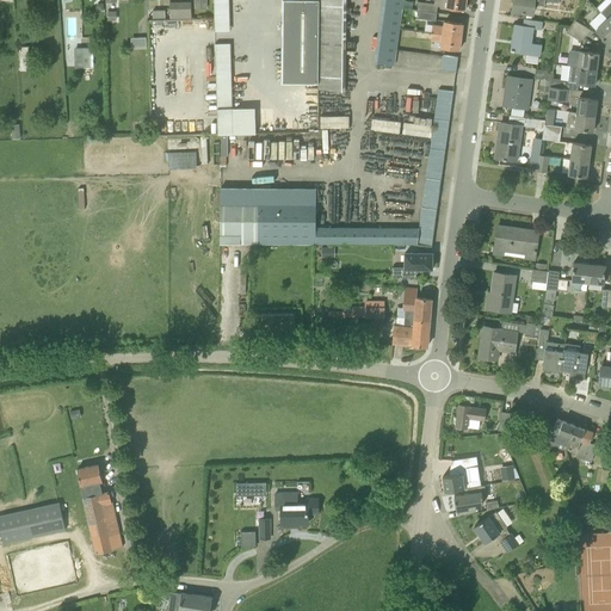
[(232,29),(230,0),(215,0),(216,30),(232,29)]
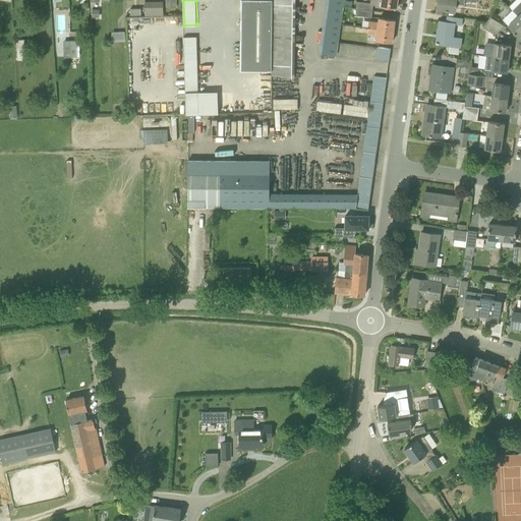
[(241,0),(241,70),(272,71),(272,63),(272,0),(241,0)]
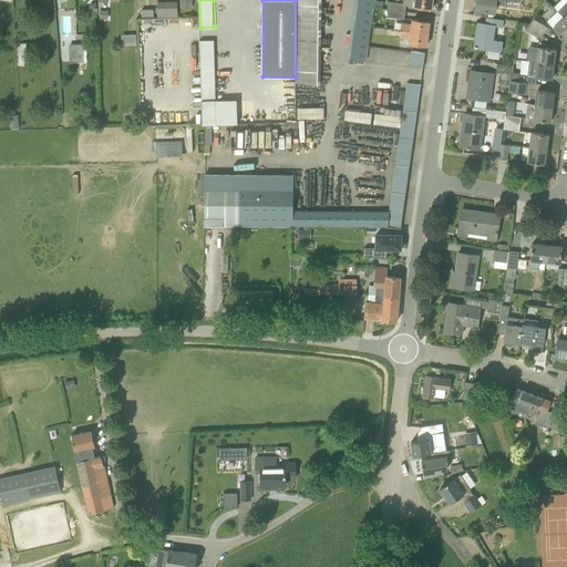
[(431,9),(432,0),(403,0),(403,3),(389,1),(388,10),(405,12),(406,6),(414,7),(431,9)]
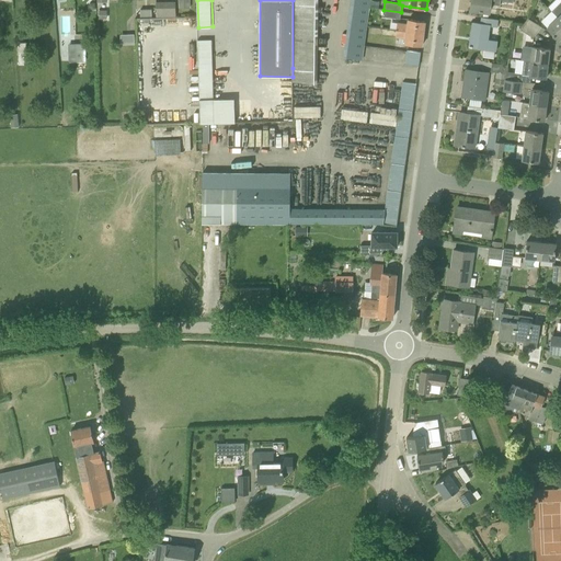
[(513,0),(471,0),(470,10),(489,12),(490,3),(500,4),(500,0),(501,0),(502,0),(502,1),(513,2),(513,0)]
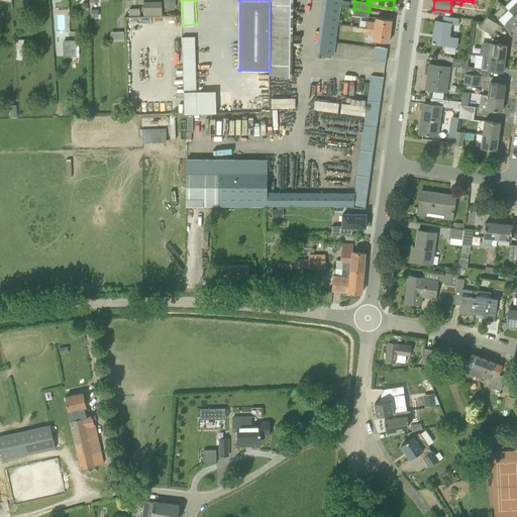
[(516,1),(508,10),(514,15),(516,18),(516,1)]
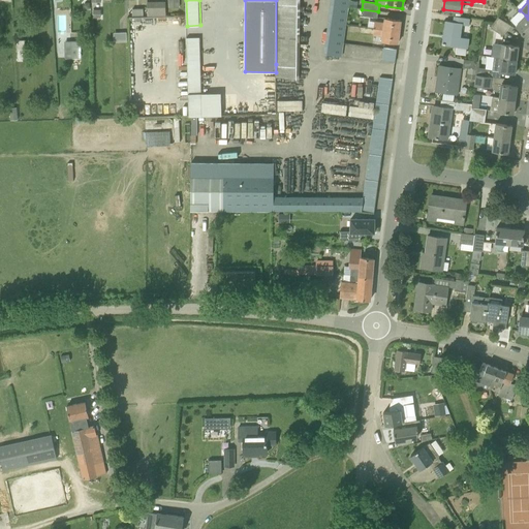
[(147,16),(165,16),(165,3),(147,3),(147,16)]
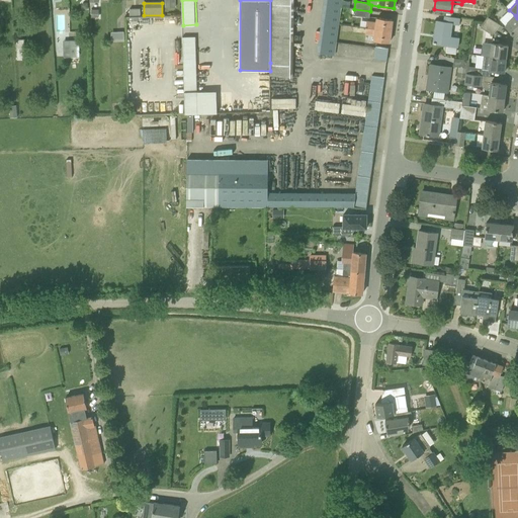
[(354,9),(353,15),(369,17),(370,11),(354,9)]
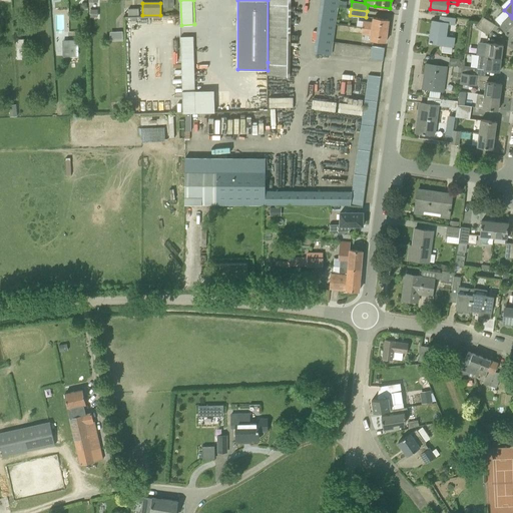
[(456,17),(441,15),(440,21),(432,20),(429,43),(445,45),(444,51),(452,52),(453,46),(454,38),(446,36),(448,24),(455,25),(456,17)]
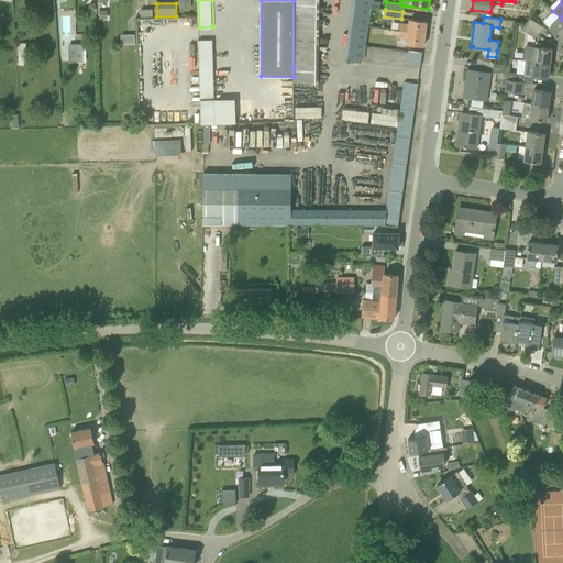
[(562,37),(562,20),(560,17),(549,28),(561,40),(562,37)]
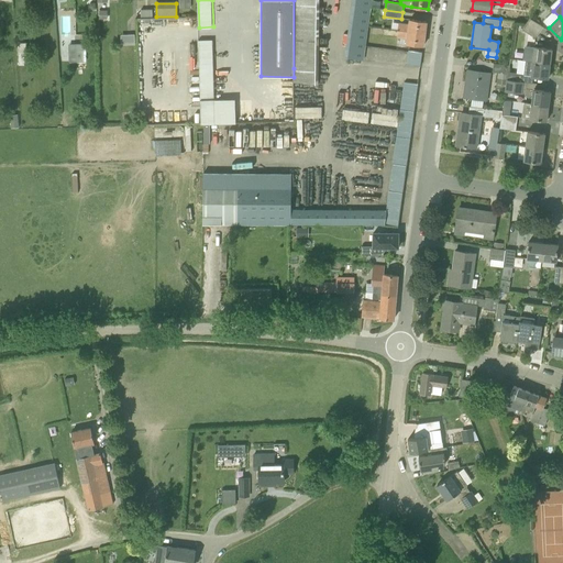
[(529,18),(526,23),(539,32),(542,26),(529,18)]
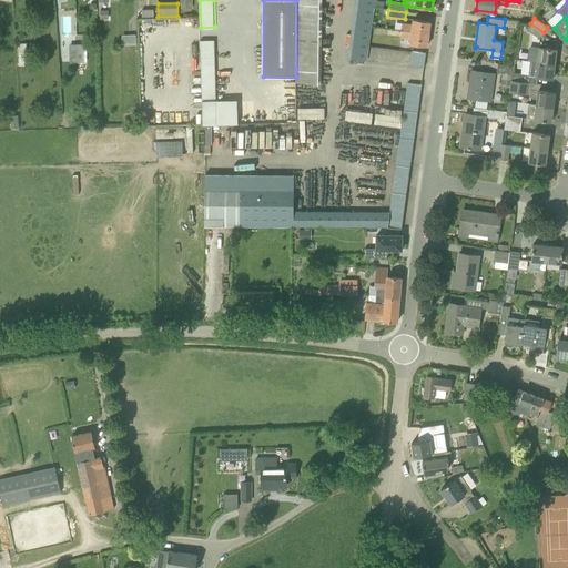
[(403,24),(403,31),(428,34),(430,21),(414,19),(413,26),(403,24)]
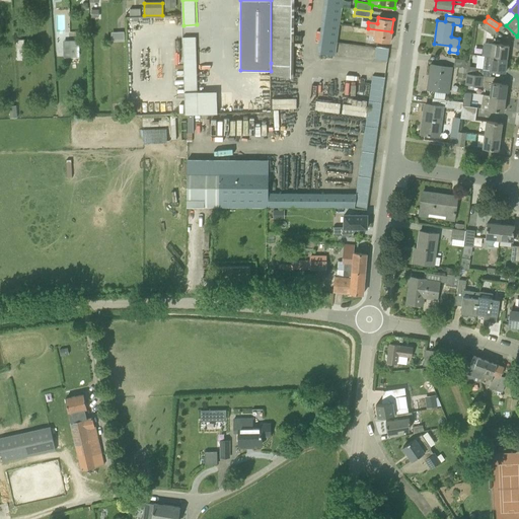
[(497,29),(485,21),(480,27),(494,35),(497,29)]
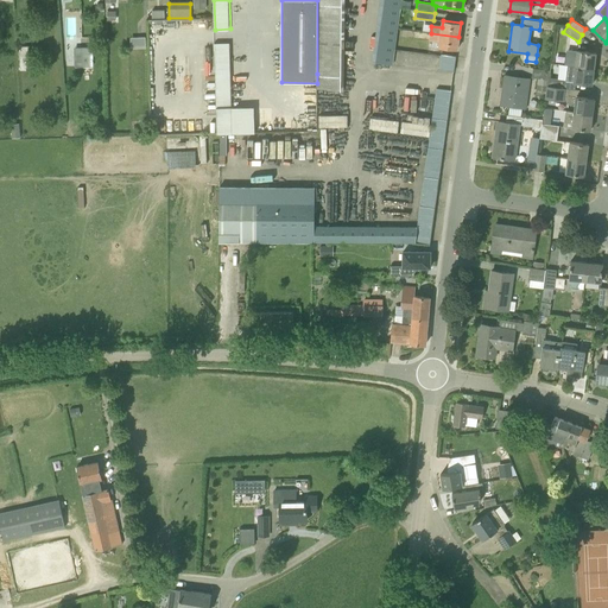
[(458,37),(431,33),(430,40),(439,42),(438,48),(457,50),(458,37)]
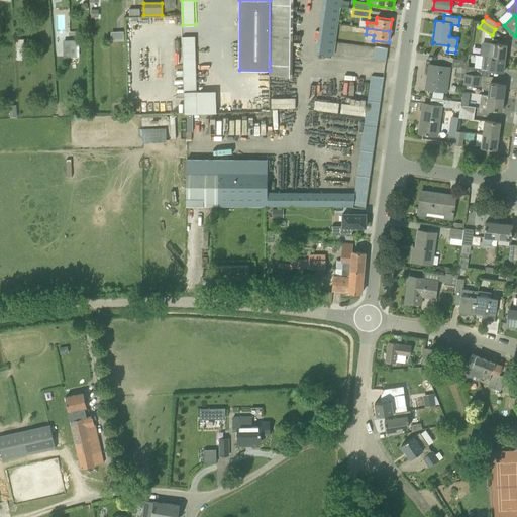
[(112,30),(113,39),(125,38),(125,30),(112,30)]
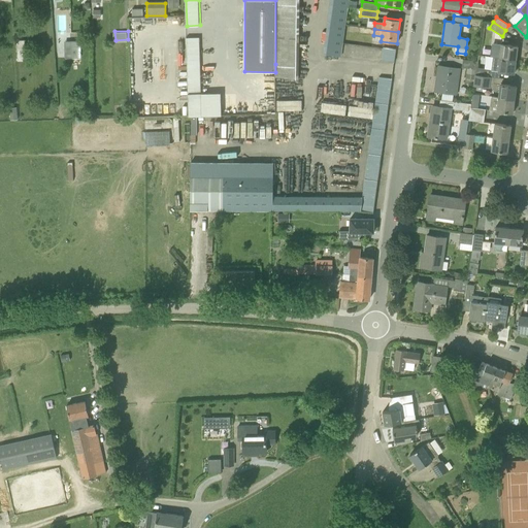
[(188,36),(190,116),(223,114),(222,91),(202,91),(200,36),(188,36)]
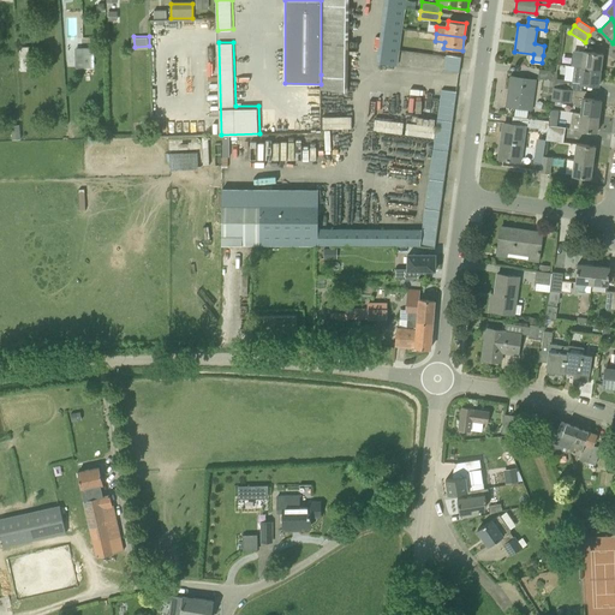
[(30,94),(28,45),(18,45),(21,79),(22,79),(23,95),(30,94)]
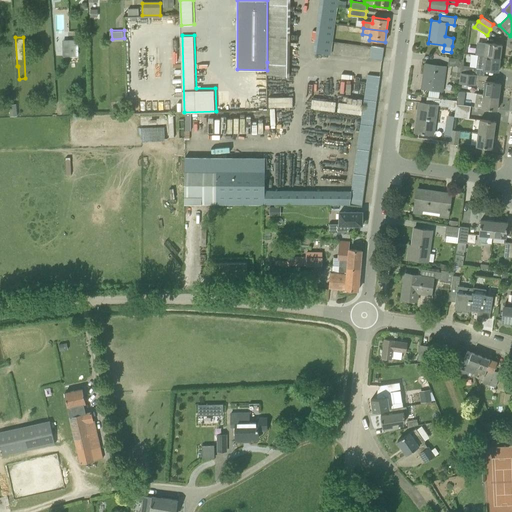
[(478,55),(500,58),(502,44),(486,42),(478,42),(476,55),(478,55)]
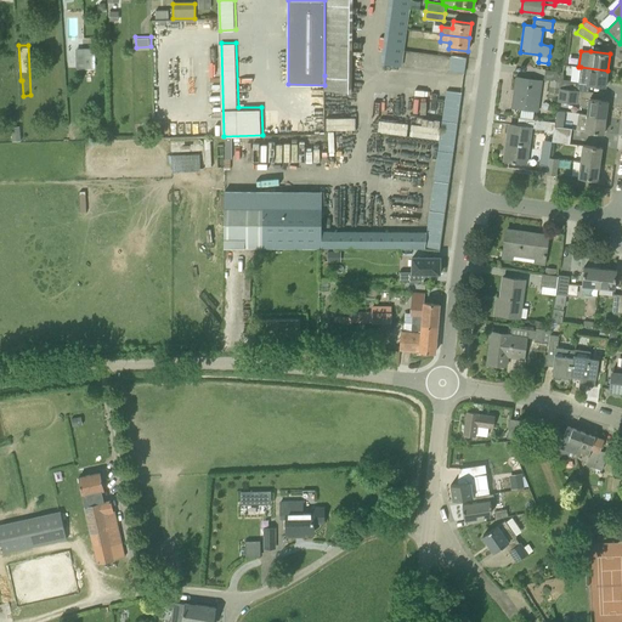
[(451,63),(465,64),(467,57),(452,55),(451,63)]
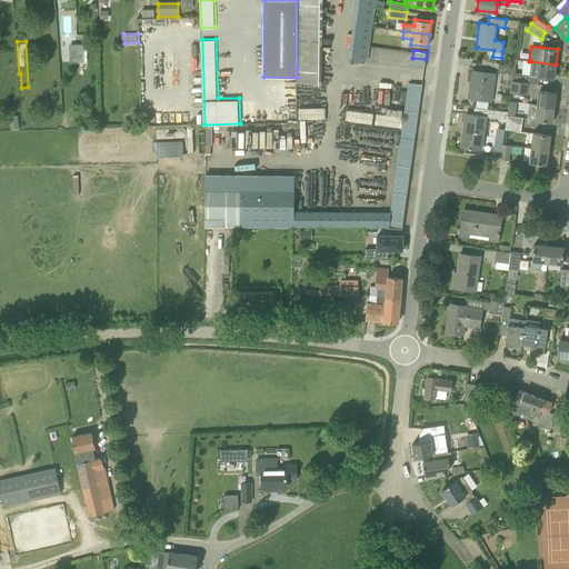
[(425,67),(426,59),(412,58),(411,65),(425,67)]
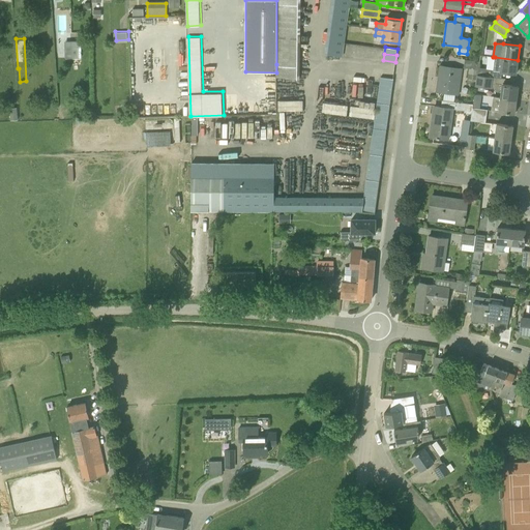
[(477,67),(477,70),(476,75),(501,78),(501,71),(516,74),(518,60),(495,57),(493,69),(477,67)]
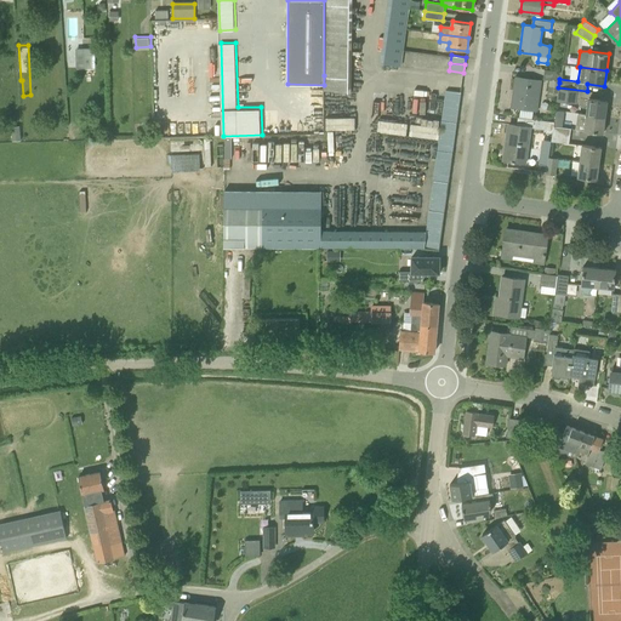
[(543,70),(543,79),(550,80),(559,83),(559,79),(560,73),(543,70)]
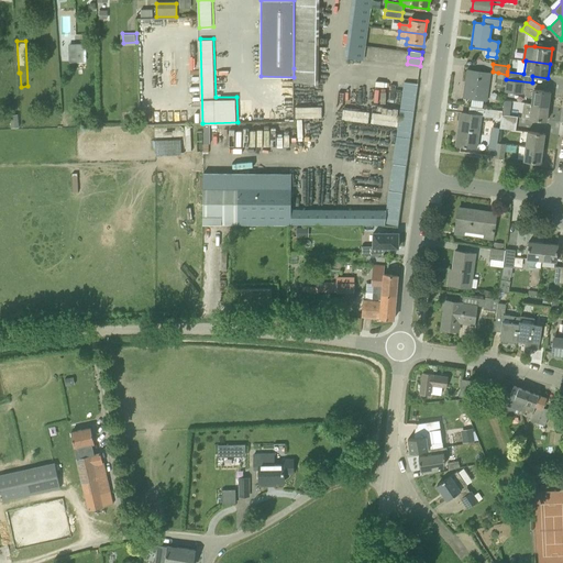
[(294,77),(294,81),(318,84),(318,67),(294,67),(294,68),(294,77)]
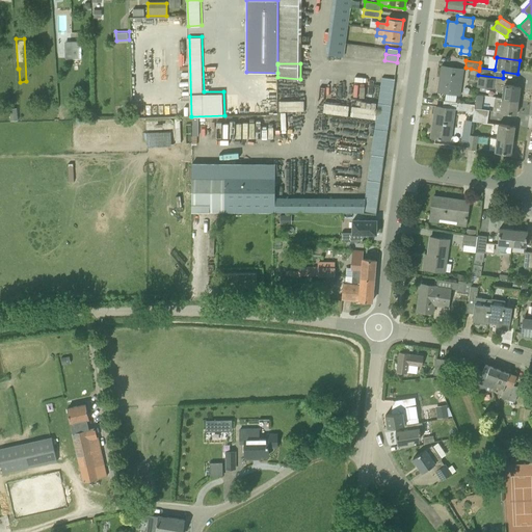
[(459,94),(463,70),(442,67),(439,90),(446,91),(445,99),(457,101),(458,94),(459,94)]
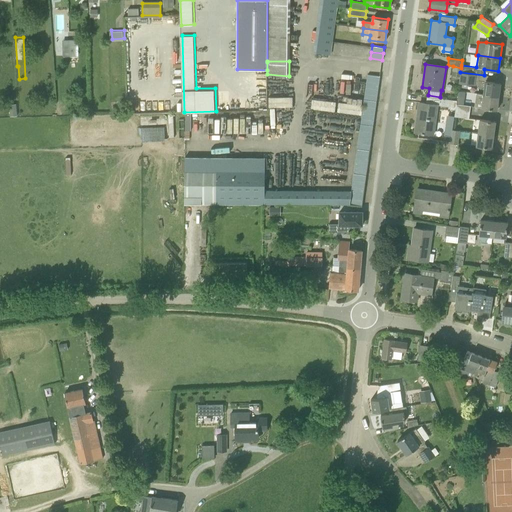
[(452,71),(451,79),(459,80),(460,72),(461,68),(453,66),(452,71)]
